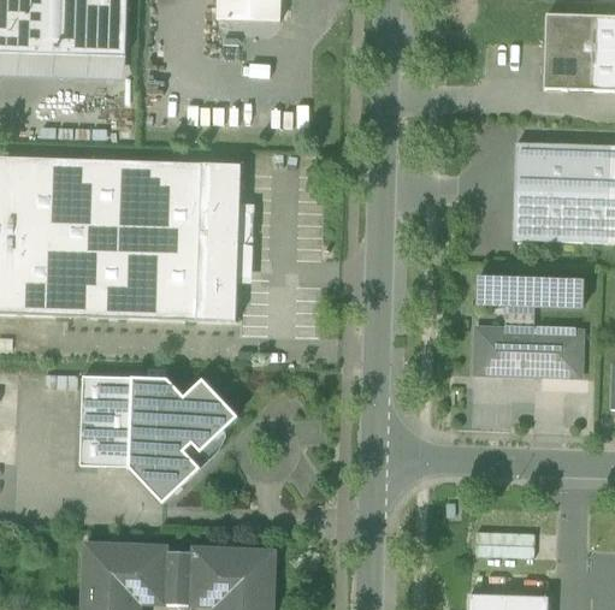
[(0,49),(126,54),(128,0),(0,0),(0,49)]
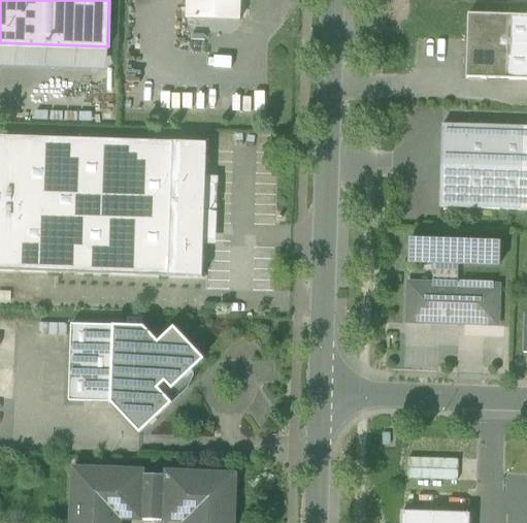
[(186,0),(186,14),(239,17),(239,0),(186,0)]
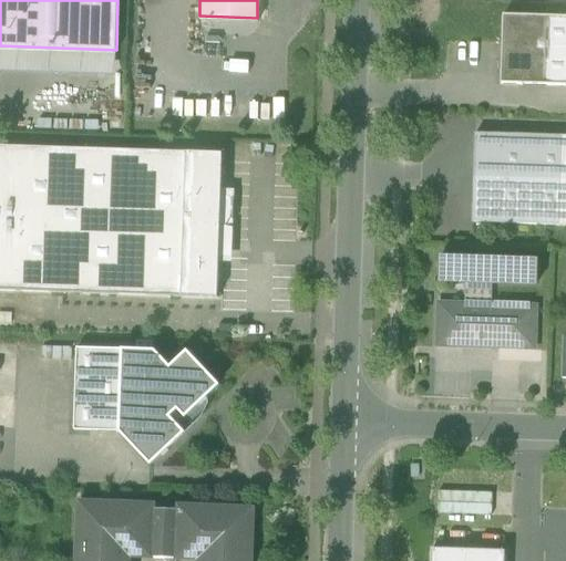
[(501,80),(546,81),(548,12),(503,11),(501,80)]
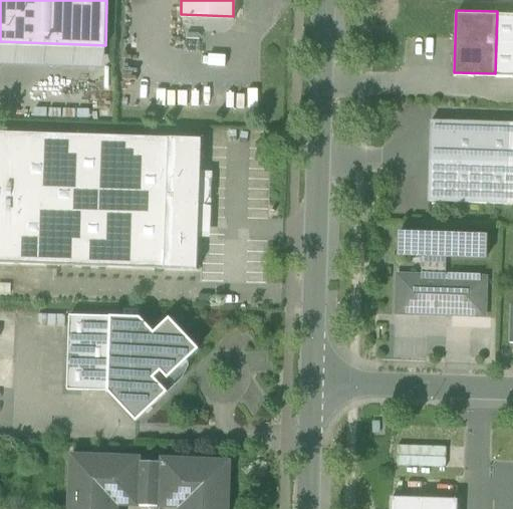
[(512,11),(497,11),(495,73),(512,74),(512,11)]
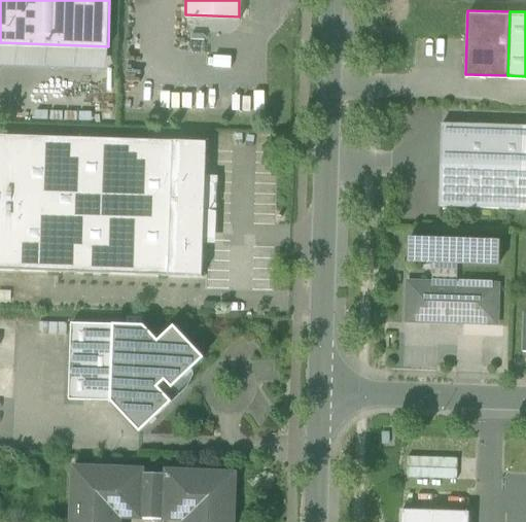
[(0,63),(107,67),(108,46),(0,42),(0,63)]
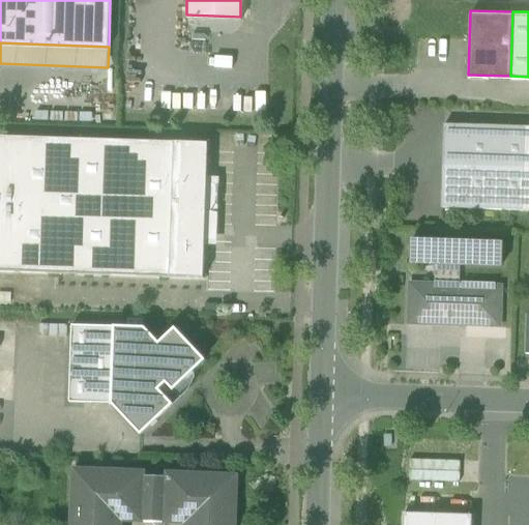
[(441,204),(524,207),(526,124),(443,121),(441,204)]
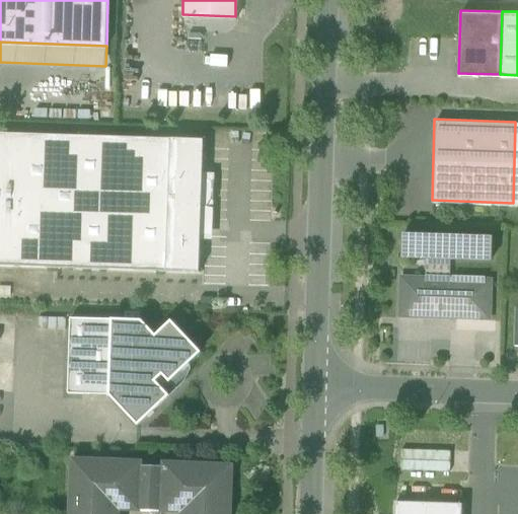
[(0,263),(166,269),(170,137),(0,130),(0,263)]
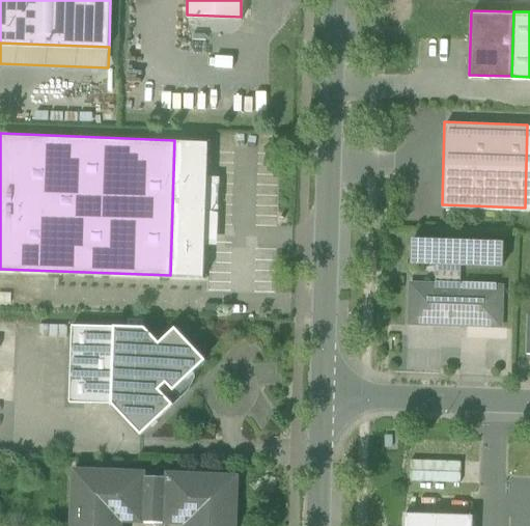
[(207,141),(174,140),(170,275),(203,276),(204,242),(206,174),(207,141)]
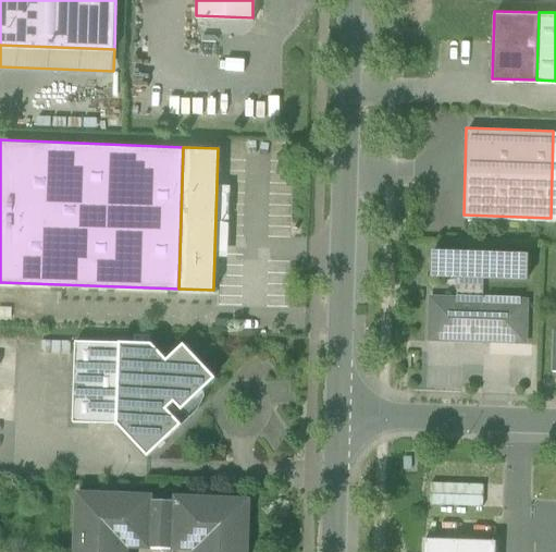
[(230,183),(217,183),(214,254),(227,255),(230,183)]
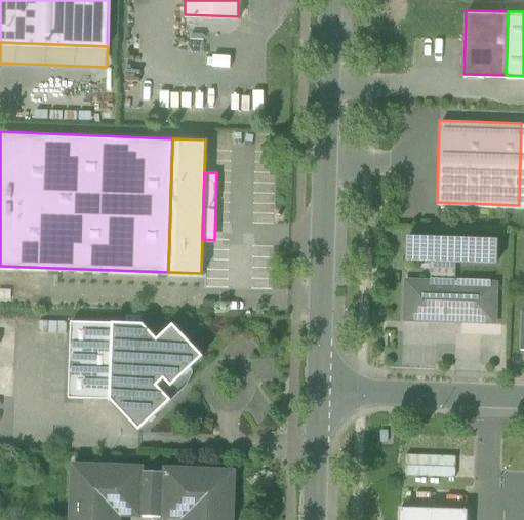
[(406,234),(405,256),(433,257),(454,258),(496,260),(497,237),(406,234)]
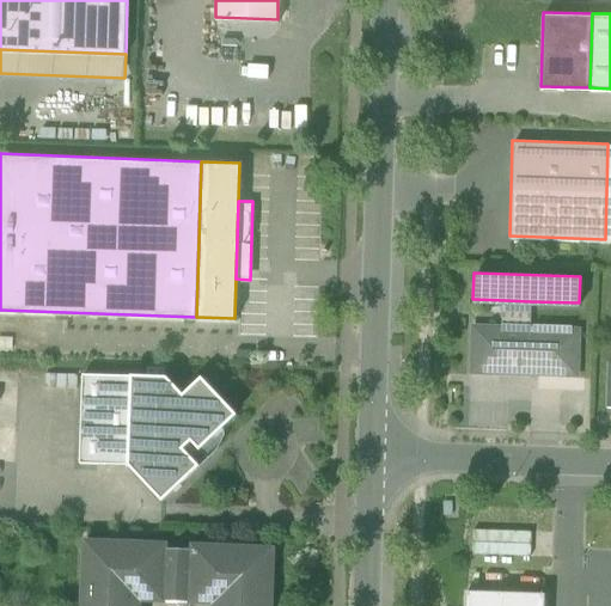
[(529,325),(530,301),(505,300),(505,324),(529,325)]
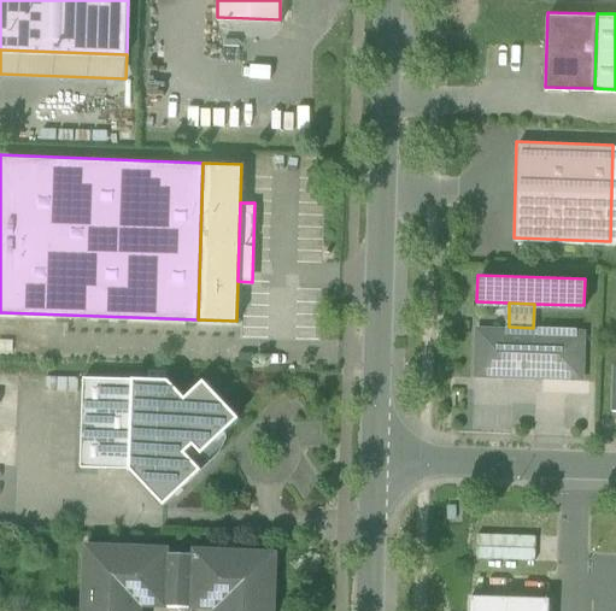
[(516,374),(581,375),(582,329),(533,328),(509,327),(476,325),(475,371),(504,372),(504,369),(516,369),(516,374)]
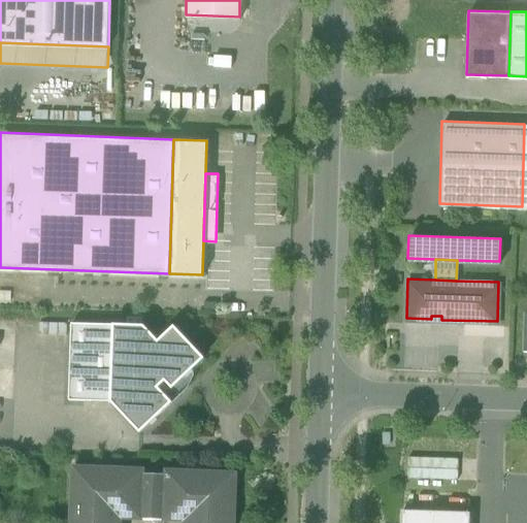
[(14,319),(0,318),(0,393),(12,393),(14,319)]
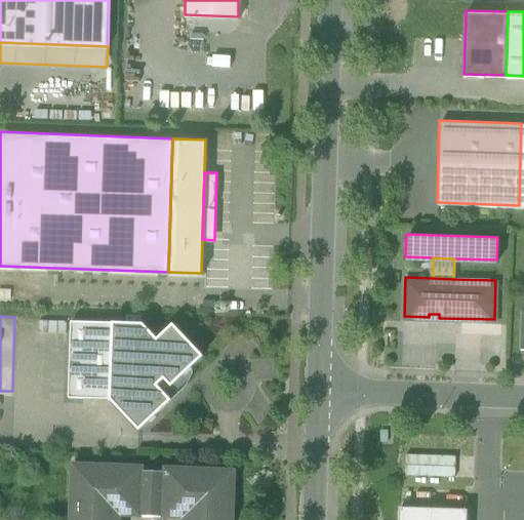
[(69,395),(110,396),(112,396),(113,321),(71,320),(69,395)]
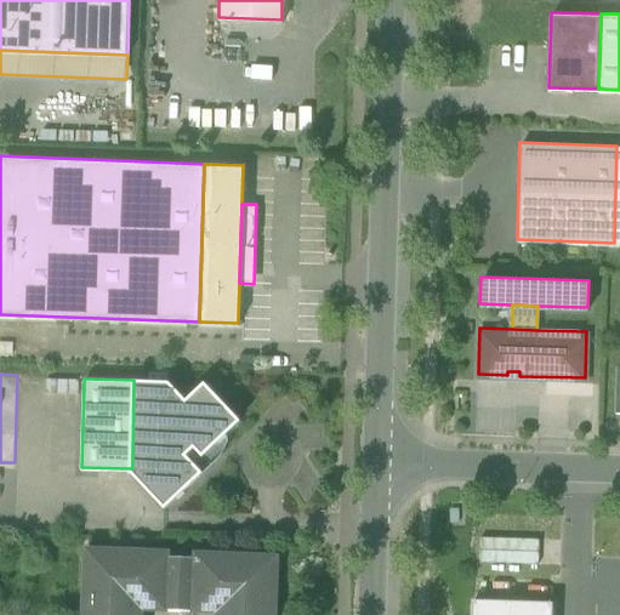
[(169,381),(134,380),(132,468),(130,468),(165,506),(202,471),(185,453),(194,445),(203,454),(239,419),(204,382),(186,399),(169,381)]
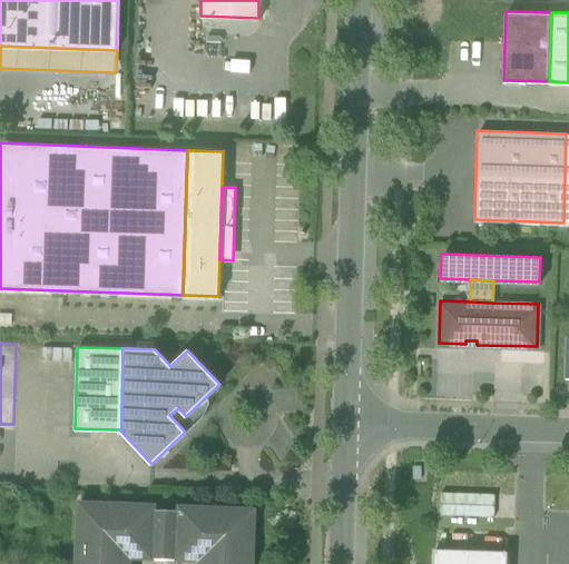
[(198,563),(252,563),(255,507),(179,505),(179,510),(155,508),(155,504),(79,501),(76,563),(129,563),(130,556),(154,557),(154,556),(176,557),(176,558),(199,558),(198,563)]
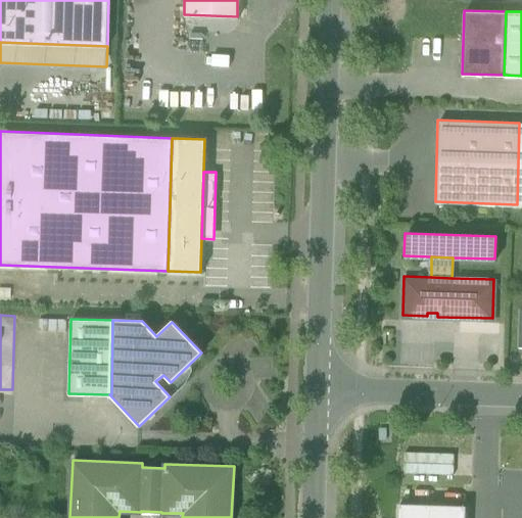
[(397,517),(465,517),(466,506),(398,504),(397,517)]
